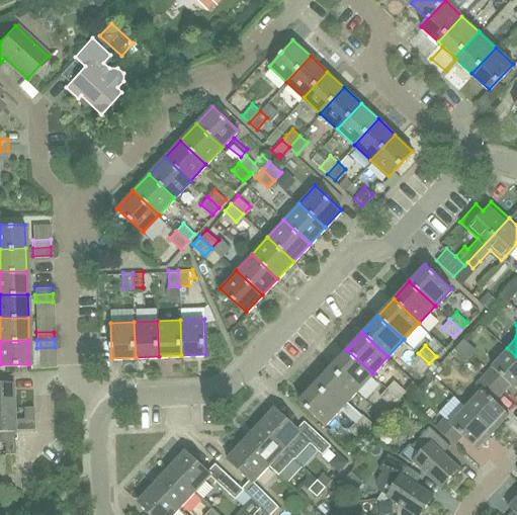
[(516,389),(516,356),(507,348),(483,373),(502,391),(510,382),(516,389)]
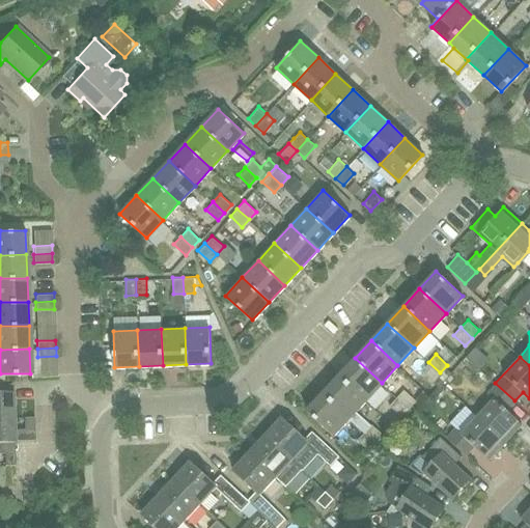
[(365,400),(382,383),(355,358),(339,376),(365,400)]
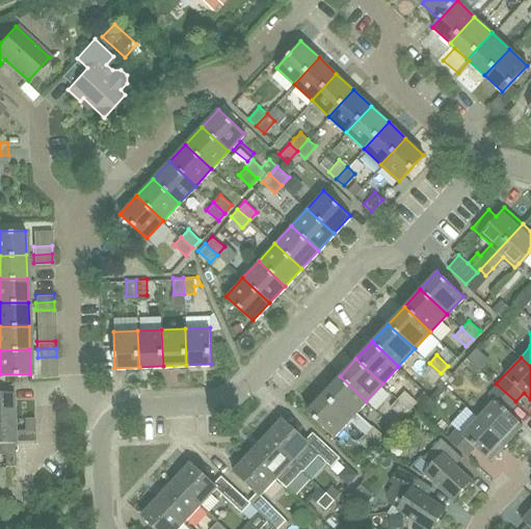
[(433,381),(441,373),(429,363),(422,370),(433,381)]
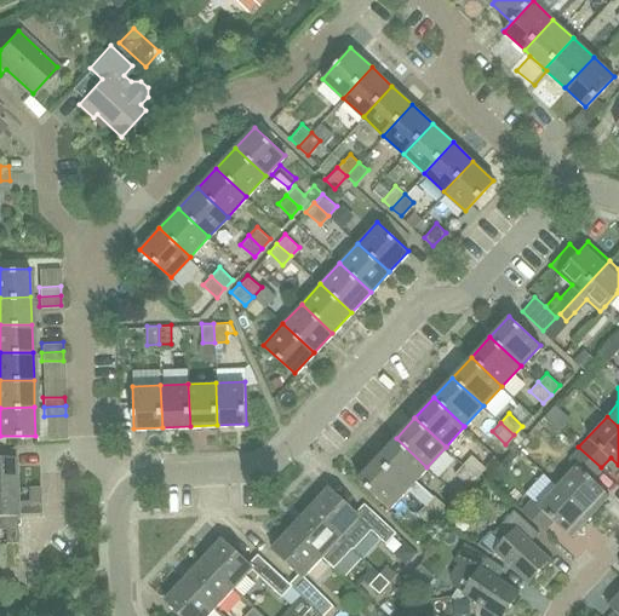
[(215,444),(213,425),(200,426),(201,445),(215,444)]
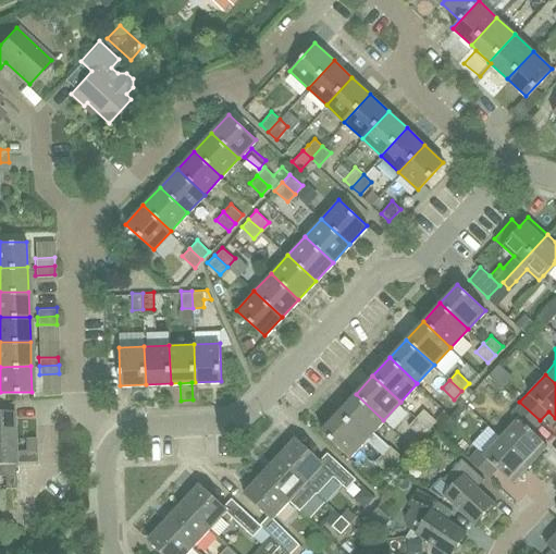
[(367,438),(383,420),(356,394),(338,413),(367,438)]
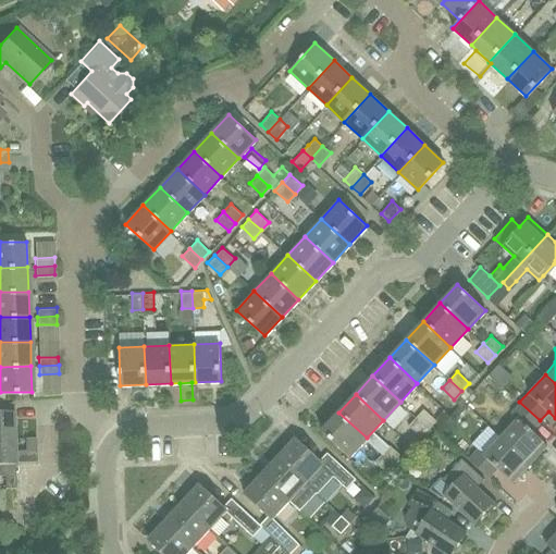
[(531,430),(540,420),(519,402),(510,411),(517,418),(501,436),(529,463),(546,444),(531,430)]
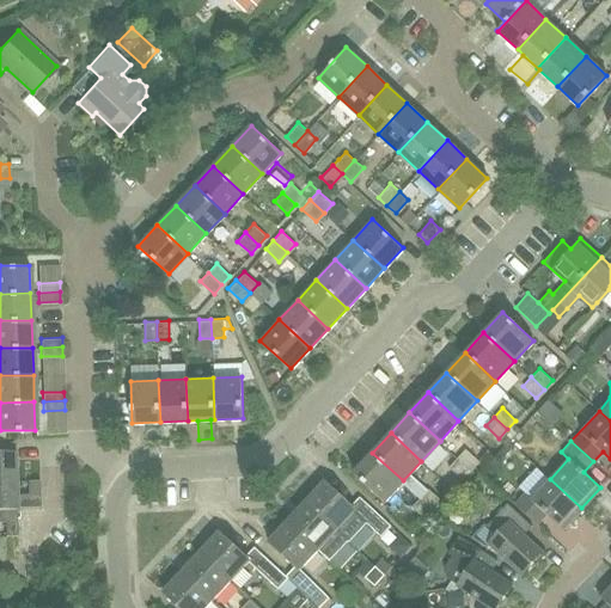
[(457,456),(470,470),(478,460),(465,448),(457,456)]
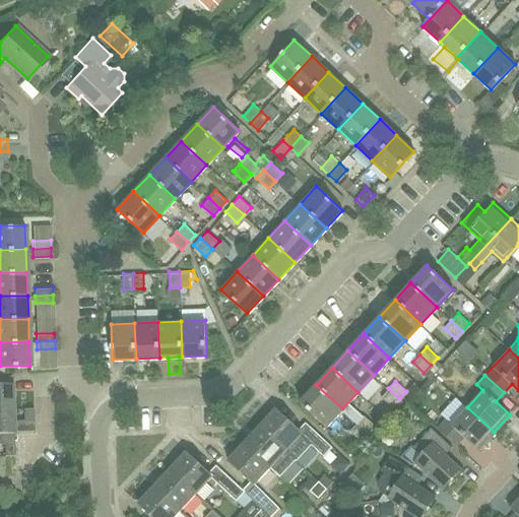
[(0,407),(12,407),(11,384),(0,384),(0,407)]
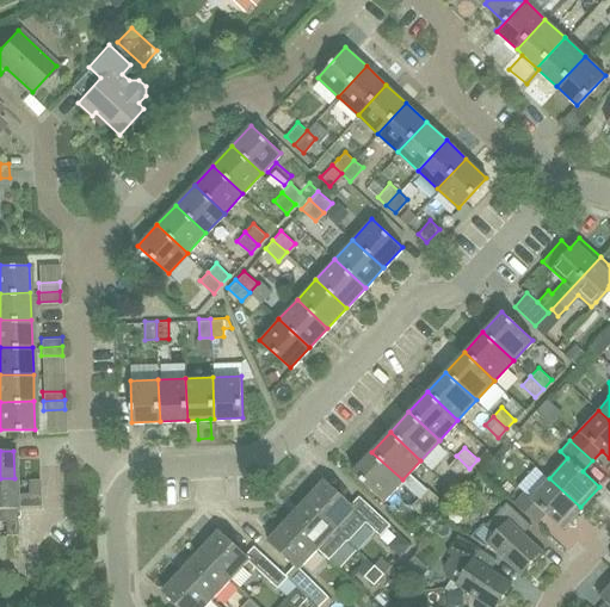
[(401,481),(402,479),(371,452),(352,472),(383,501),(393,489),(411,505),(424,518),(432,508),(419,496),(401,481)]
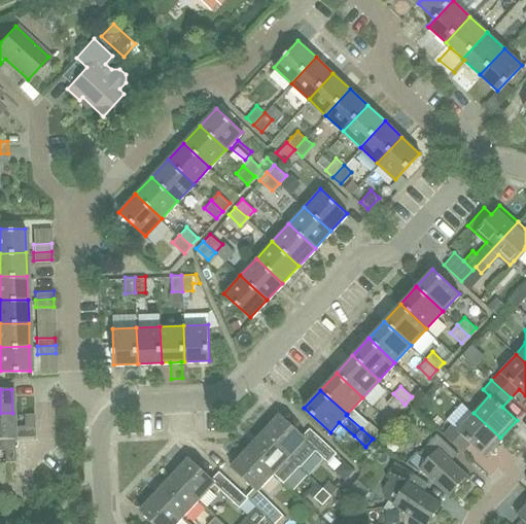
[(397,412),(405,405),(393,393),(386,402),(397,412)]
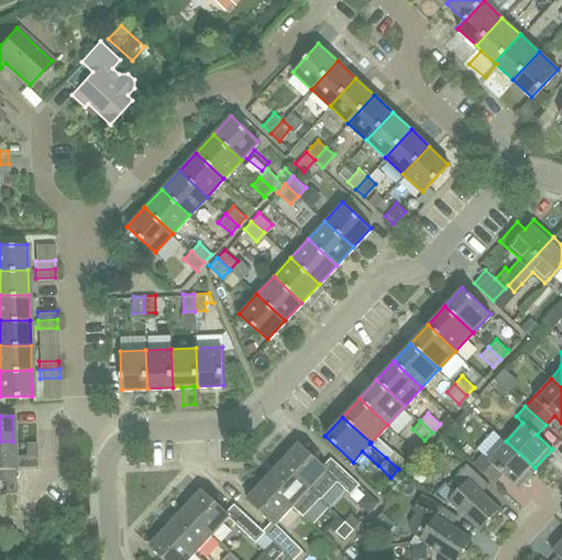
[(25,452),(35,452),(35,440),(25,440),(25,452)]
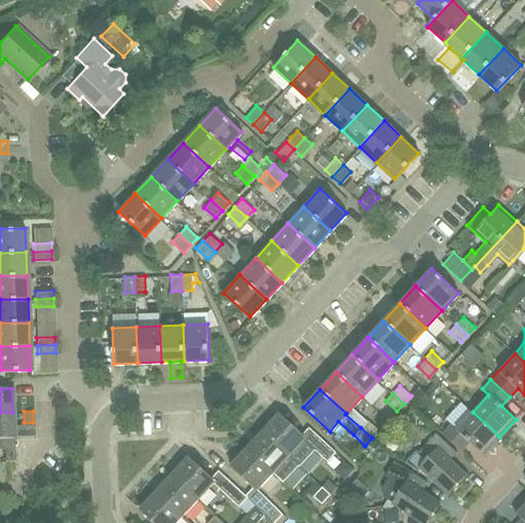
[(0,437),(13,437),(12,412),(0,412),(0,437)]
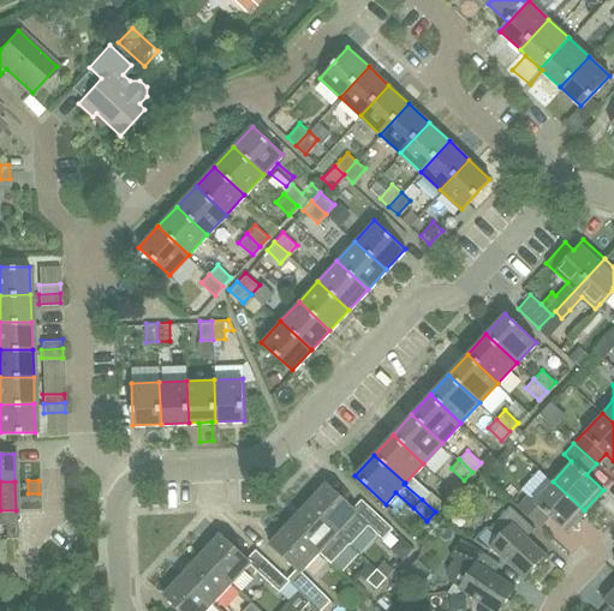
[(338,531),(347,540),(367,521),(382,535),(391,527),(359,497),(352,507),(326,481),(307,502),(322,516),(338,531)]
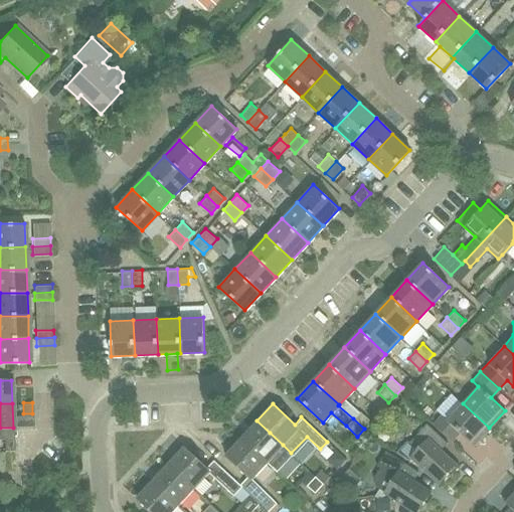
[(473,445),(489,428),(463,403),(447,420),(441,414),(433,423),(452,440),(459,432),(473,445)]
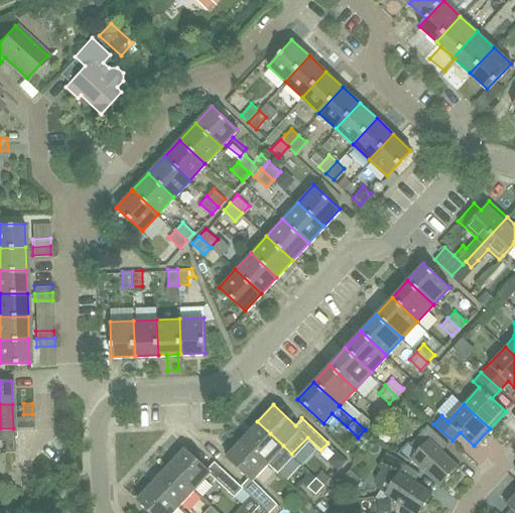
[(354,419),(365,429),(372,422),(361,411),(354,419)]
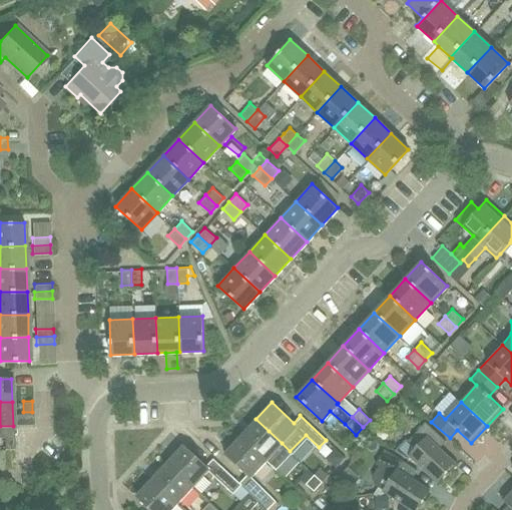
[(290,451),(282,443),(269,431),(256,419),(240,436),(266,459),(266,460),(275,468),(290,452),(290,451)]
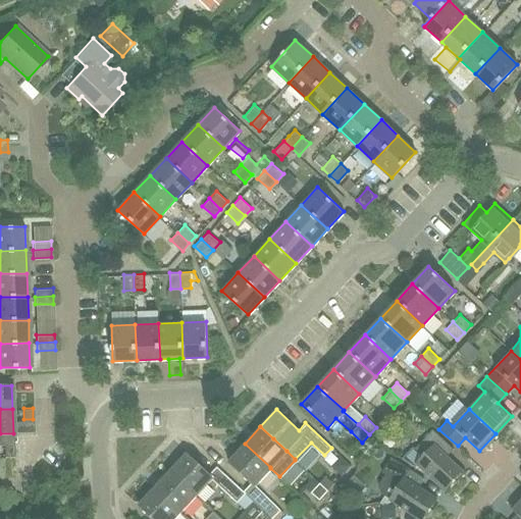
[(461,470),(446,456),(453,448),(432,428),(415,446),(412,446),(403,456),(415,465),(417,463),(445,488),(461,470)]
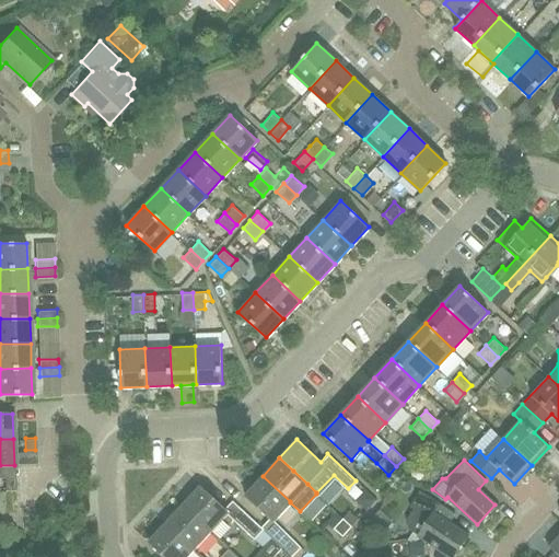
[(4,488),(14,488),(14,476),(4,476),(4,488)]
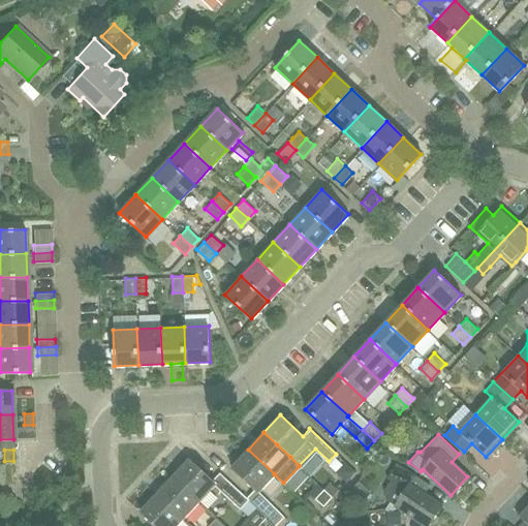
[(274,473),(248,450),(231,467),(254,488),(246,497),(248,498),(256,507),(266,516),(275,525),(284,516),(258,491),(274,474),(274,473)]
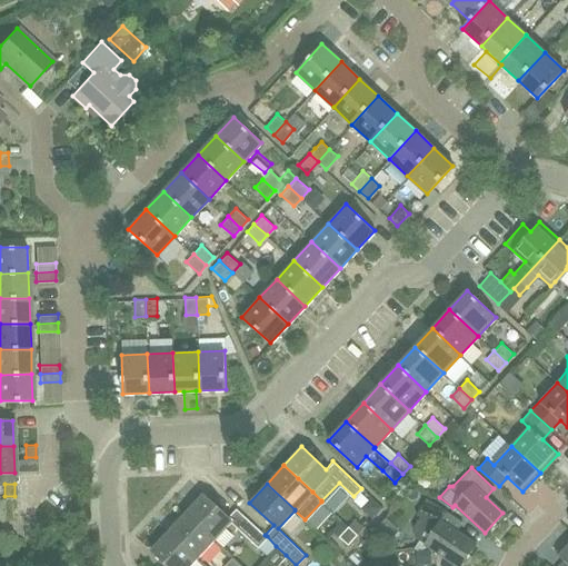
[(186,512),(215,538),(230,520),(258,546),(267,536),(265,535),(235,507),(228,516),(203,494),(186,512)]
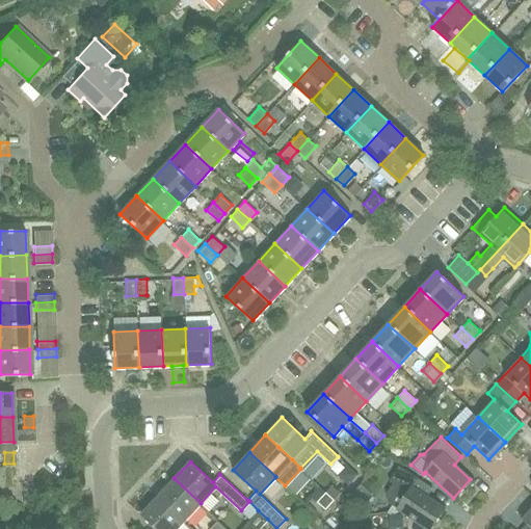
[(398,507),(403,510),(430,528),(444,508),(426,496),(432,486),(399,465),(390,479),(393,481),(386,492),(388,501),(392,503),(388,511),(396,511),(398,507)]
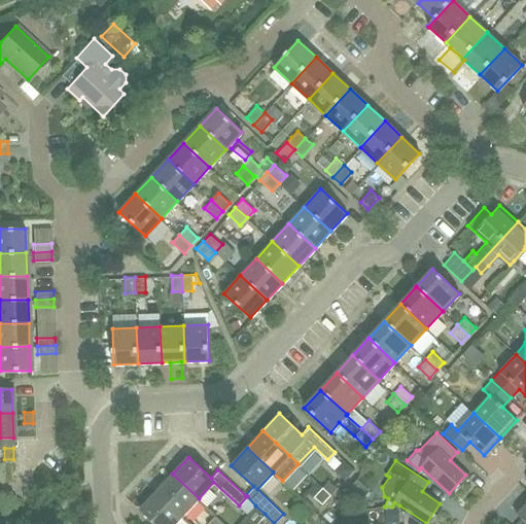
[(182,516),(199,498),(172,474),(156,491),(182,516)]
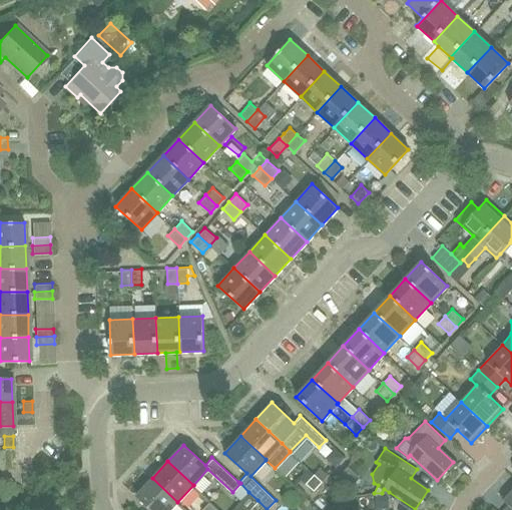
[(314,473),(305,483),(314,490),(322,481),(314,473)]
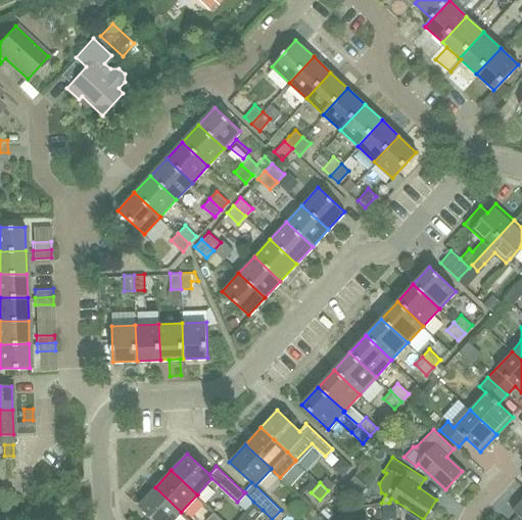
[(154,519),(173,519),(181,512),(155,487),(139,505),(154,519)]
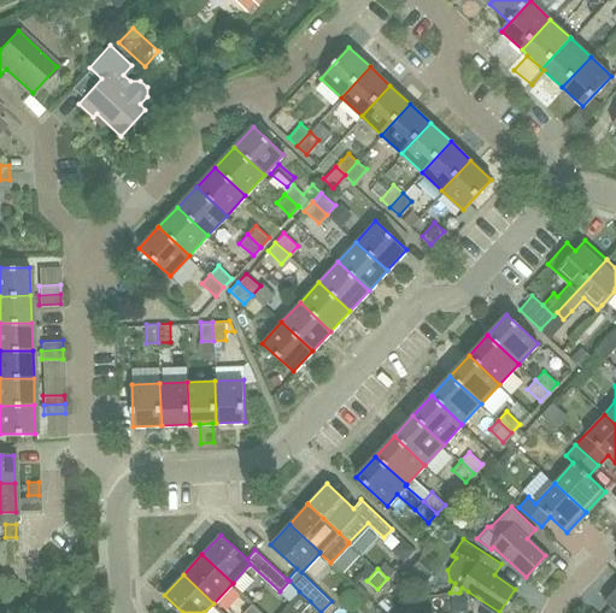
[(615,612),(615,581),(602,597),(611,606),(604,612),(615,612)]
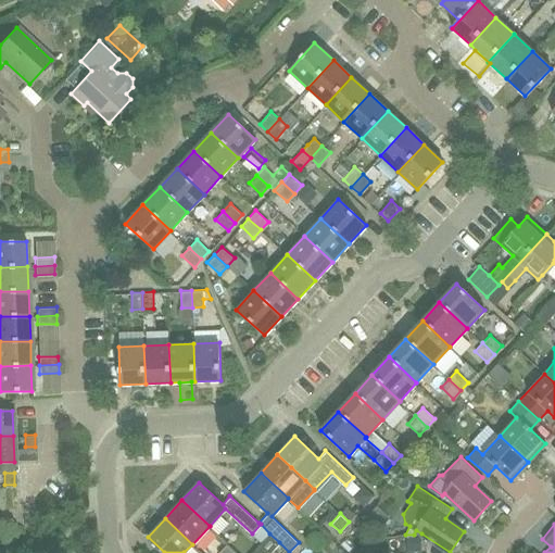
[(268,552),(279,542),(269,533),(257,544),(250,552),(268,552)]
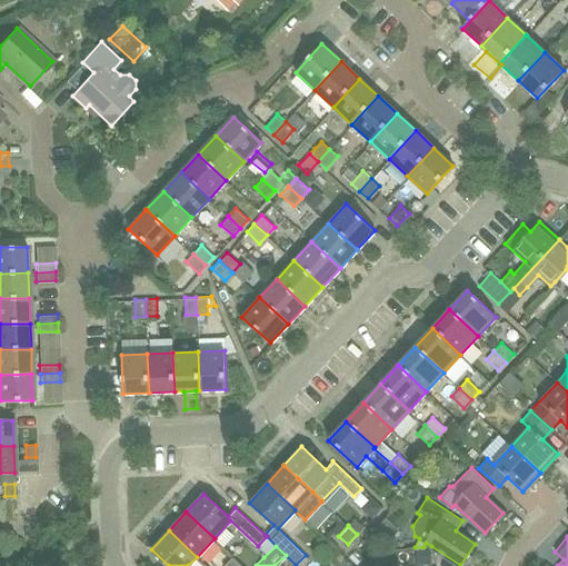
[(243,565),(231,555),(222,565),(243,565)]
